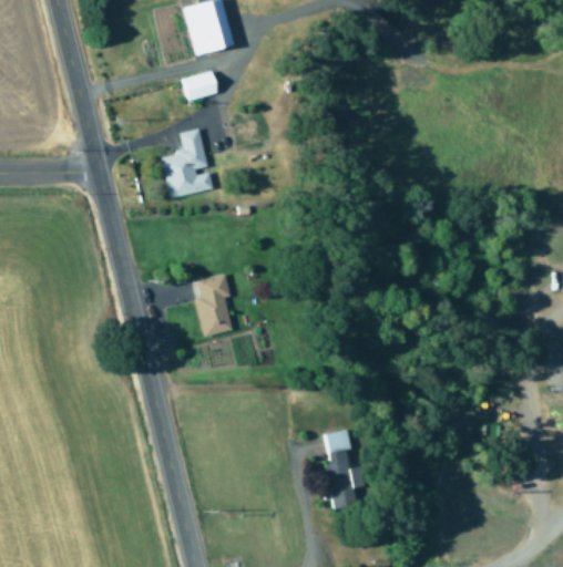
[(196,54),(232,45),(218,0),(211,0),(183,7),(196,54)]
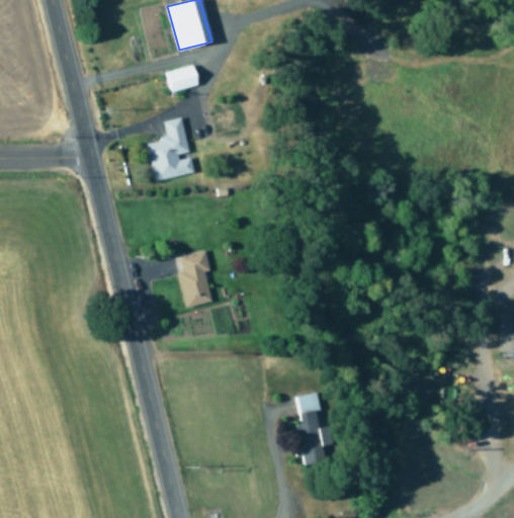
[(171,92),(197,85),(192,65),(165,72),(171,92)]
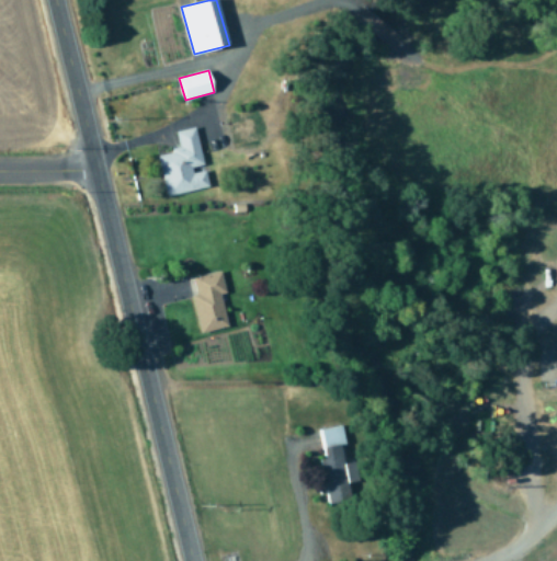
[(159,153),(167,195),(209,186),(206,167),(204,168),(196,127),(177,130),(180,149),(159,153)]
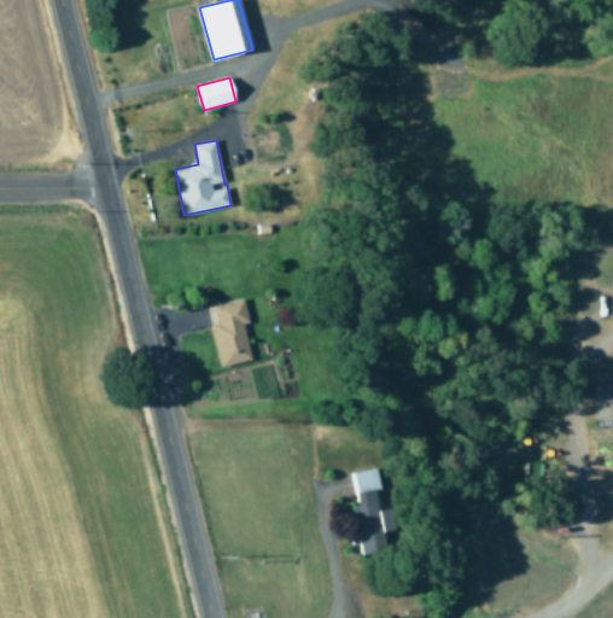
[(211,325),(222,367),(252,359),(244,324),(250,322),(244,298),(214,307),(219,324),(211,325)]
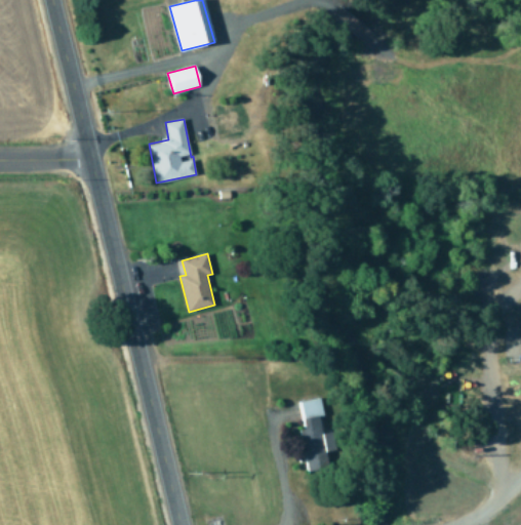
[(301,402),(305,429),(297,430),(303,461),(307,461),(309,469),(328,466),(326,451),(336,450),(333,432),(321,433),(319,416),(323,415),(321,398),(301,402)]
